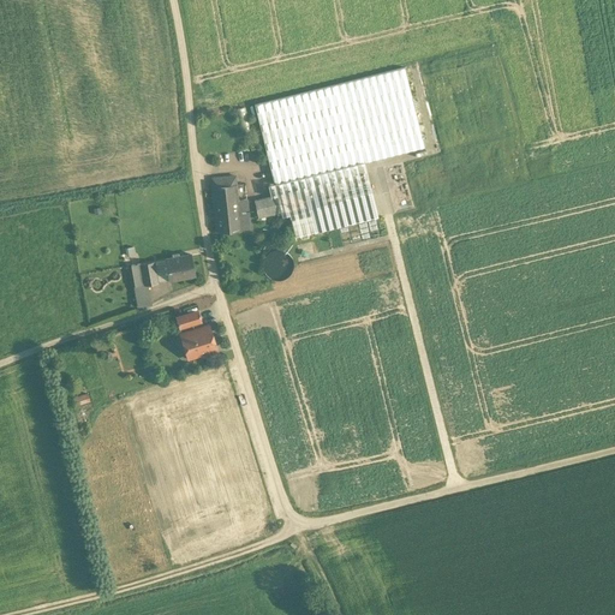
[(406,66),(254,103),(273,181),(267,183),(270,196),(278,193),(282,212),(284,216),(312,209),(317,230),(377,215),(364,161),(425,147),(406,66)]
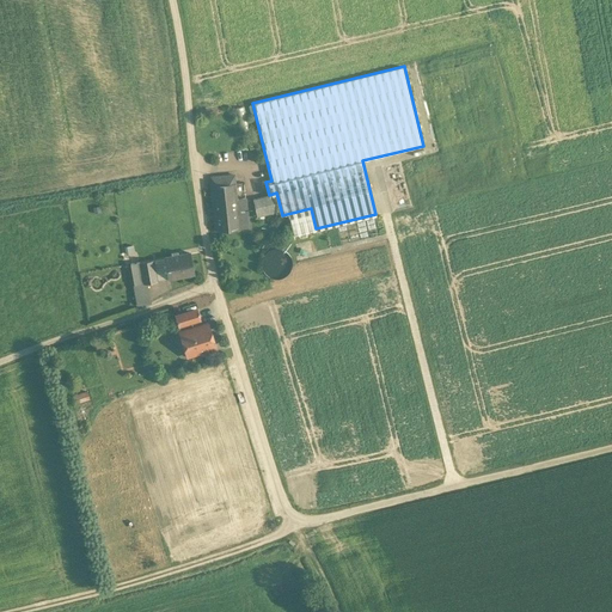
[(236,172),(210,173),(214,230),(250,227),(248,195),(238,196),(236,172)]
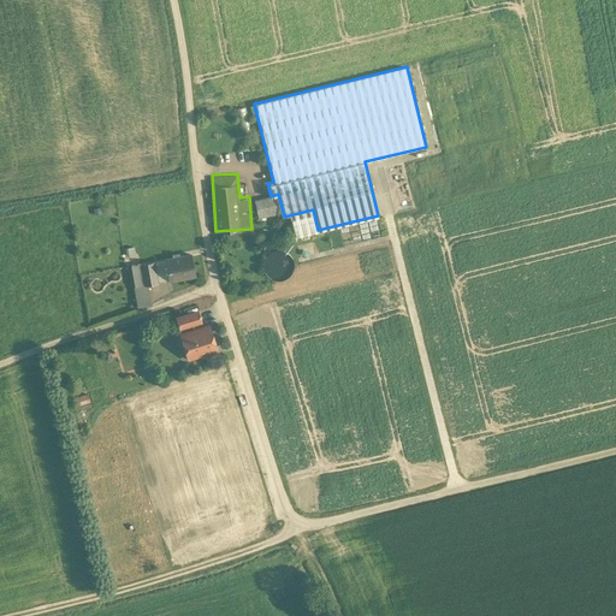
[(271,196),(253,200),(258,218),(283,212),(278,194),(271,196)]
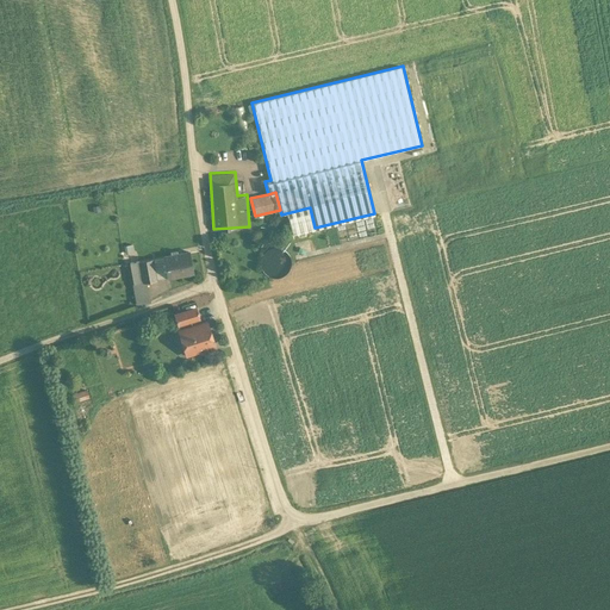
[(170,255),(163,256),(168,279),(194,273),(190,251),(179,253),(179,250),(169,251),(170,255)]
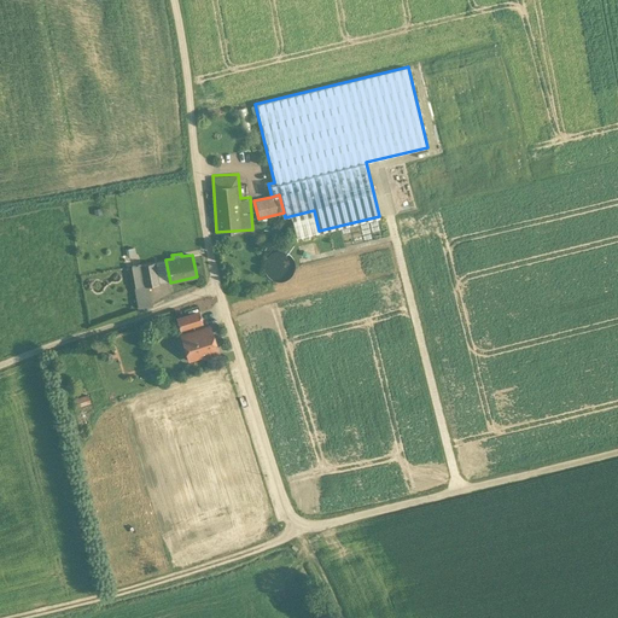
[(165,260),(141,264),(145,286),(149,286),(170,283),(165,260)]
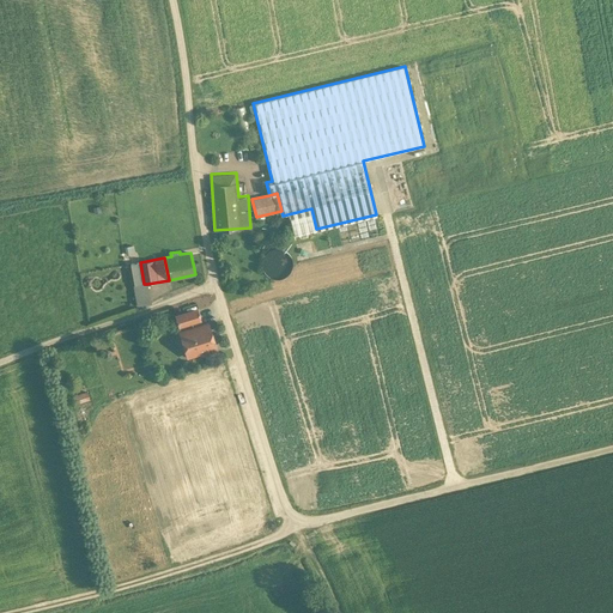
[(140,262),(129,263),(138,305),(151,303),(147,284),(144,284),(140,262)]
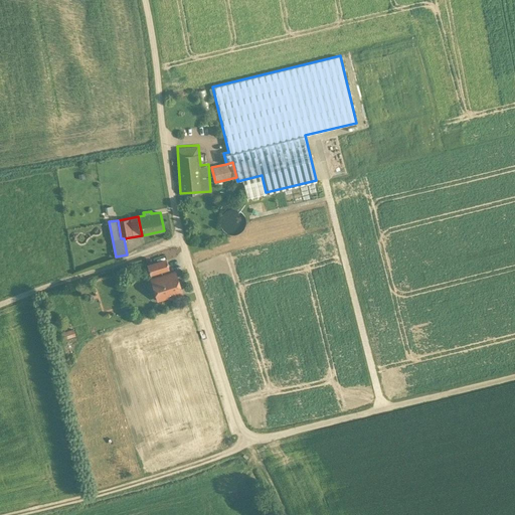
[(166,260),(146,266),(149,275),(169,269),(166,260)]
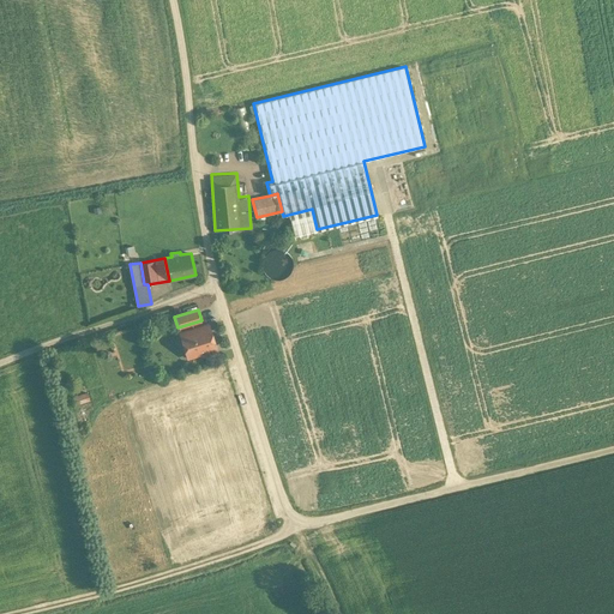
[(209,324),(179,332),(186,359),(202,354),(204,355),(208,354),(209,351),(216,349),(209,324)]
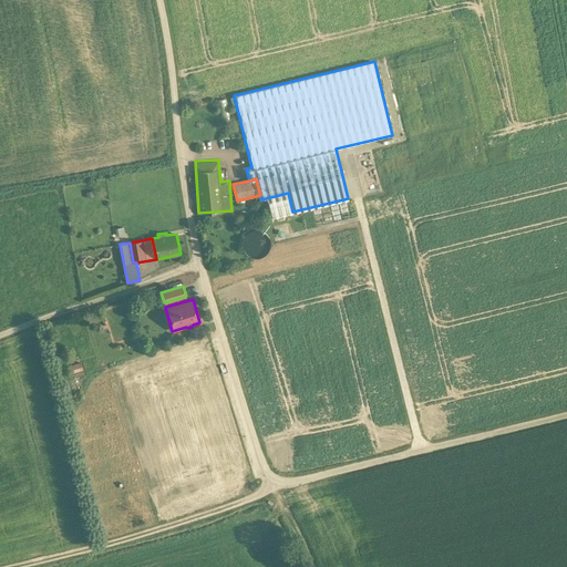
[(82,366),(66,369),(69,374),(84,371),(82,366)]
